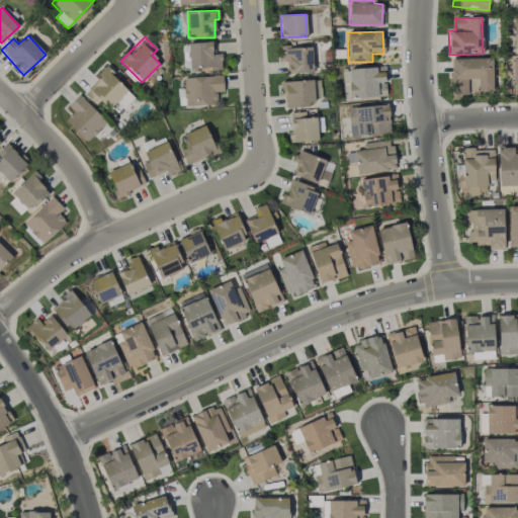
[(188,42),(188,69),(222,68),(221,54),(212,54),(211,41),(188,42)]
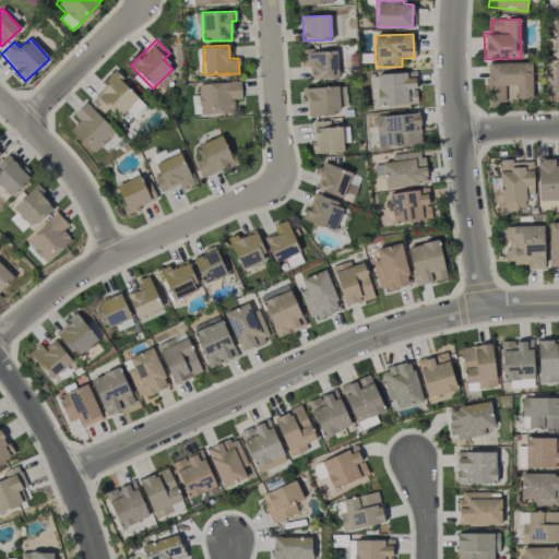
[(301,67),(309,67),(309,79),(337,79),(336,50),(300,51),(301,67)]
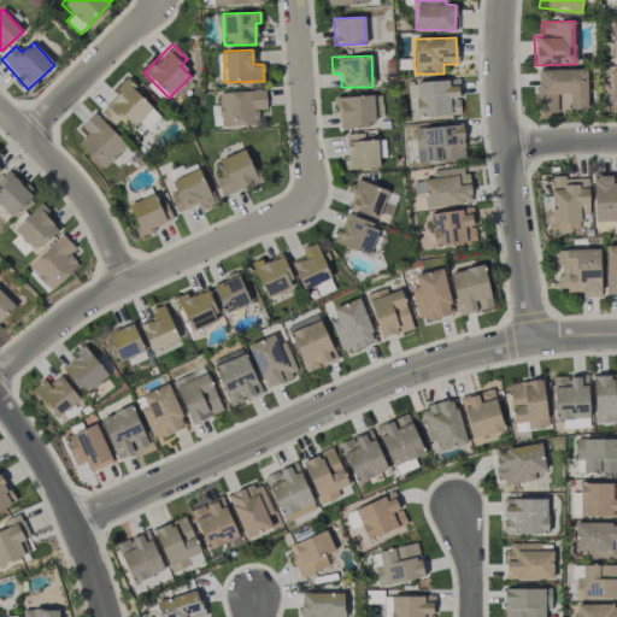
[(586,69),(536,70),(538,112),(557,112),(557,94),(569,94),(569,109),(586,109),(586,69)]
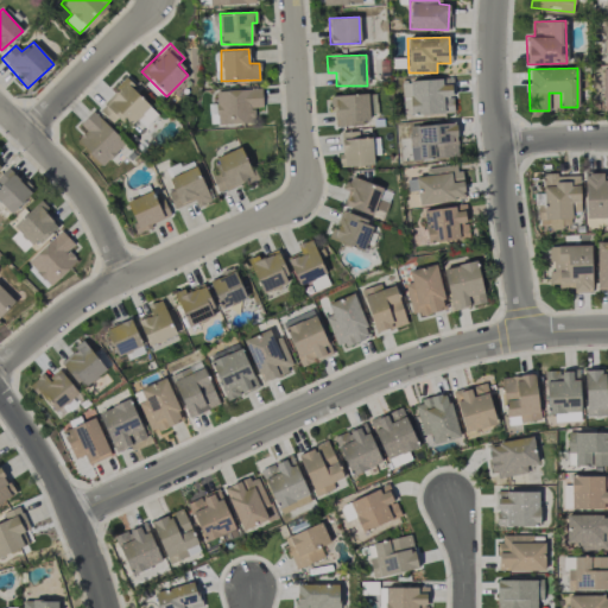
[(401,80),(403,108),(410,108),(410,114),(453,114),(451,78),(401,80)]
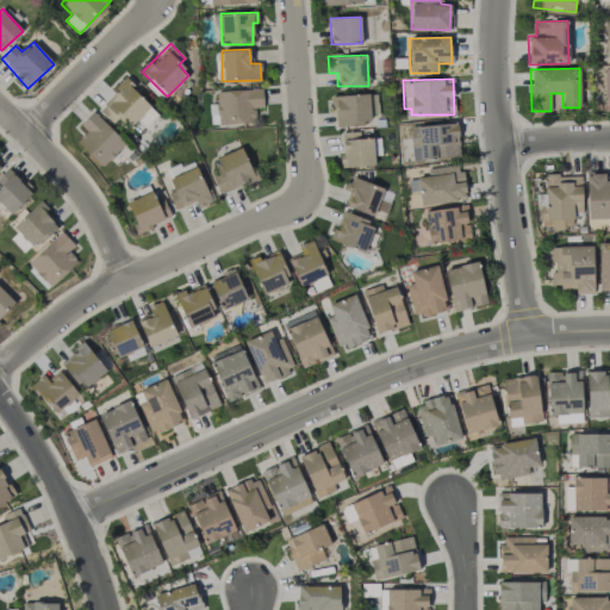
[(262,107),(262,88),(216,91),(217,124),(255,123),(255,109),(262,107)]
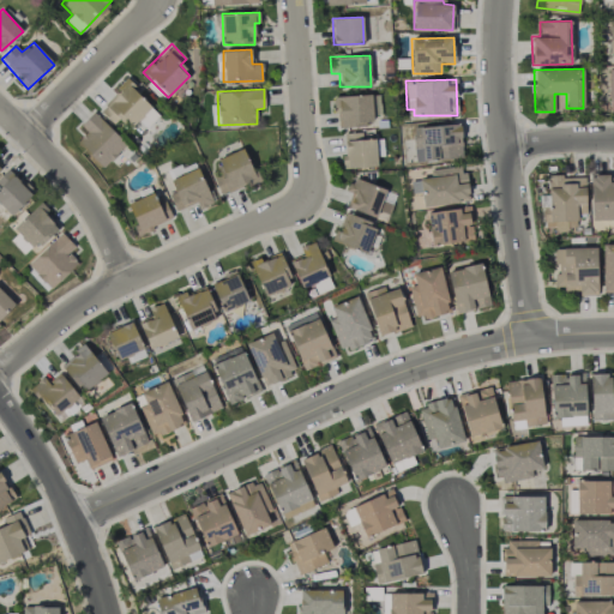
[(380,95),(336,96),(337,127),(367,127),(367,119),(380,118),(380,95)]
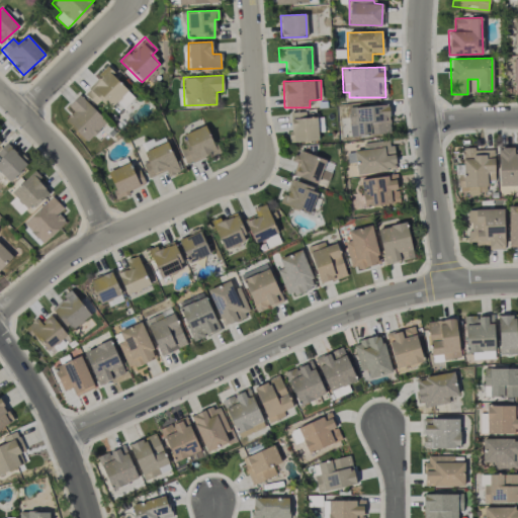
[(106,122),(79,94),(68,105),(74,111),(65,119),(86,142),(106,122)]
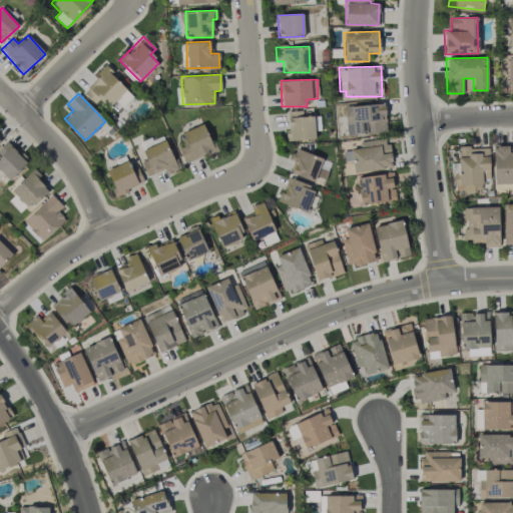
[(386,132),(385,104),(346,105),(347,134),(386,132)]
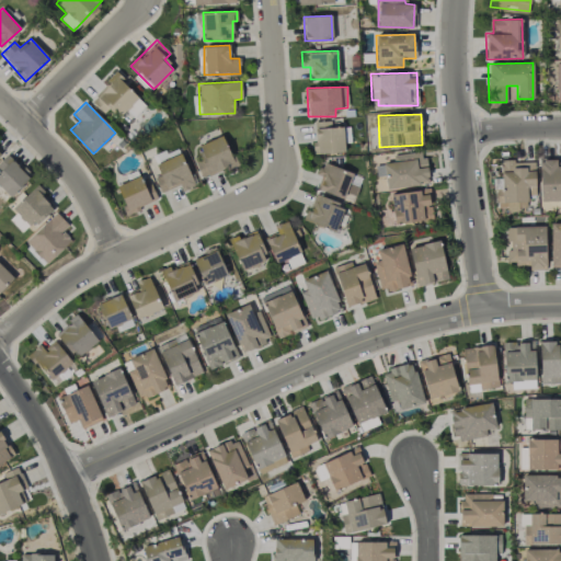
[(313,122),(315,153),(344,151),(343,127),(331,127),(331,121),(313,122)]
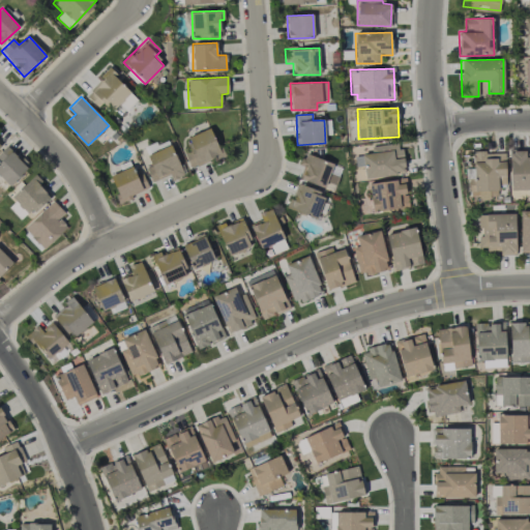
[(222,157),(212,127),(187,136),(192,151),(185,153),(190,168),(222,157)]
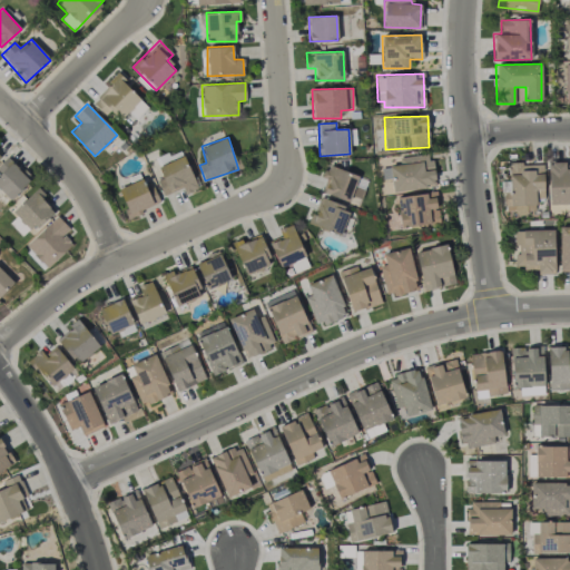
[(182,157),(179,150),(155,158),(156,165),(182,157)]
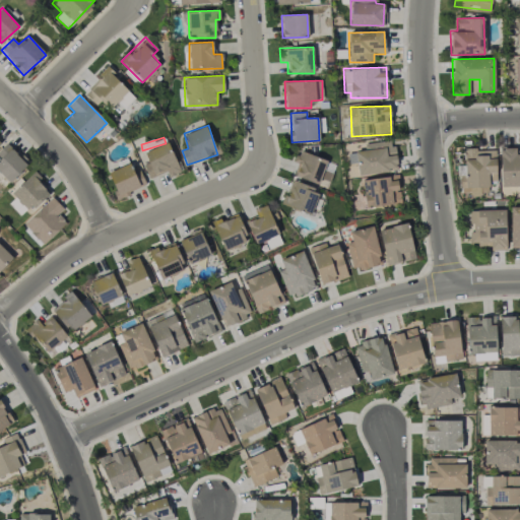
[(358,175),(396,170),(393,140),(364,143),(365,150),(355,151),(358,175)]
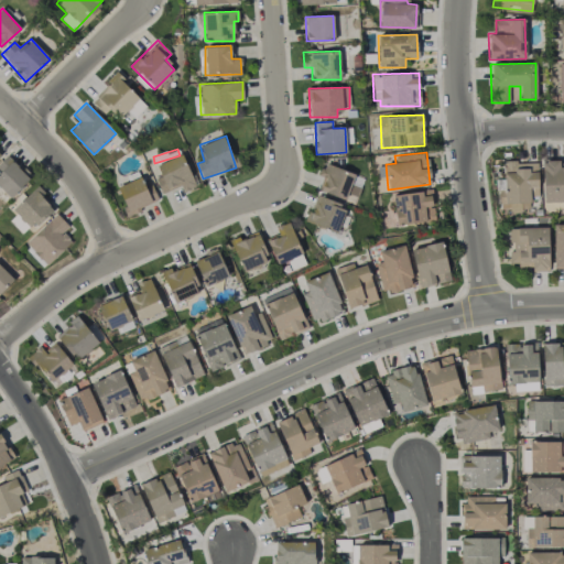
[(181,186),(182,191),(195,186),(183,154),(155,164),(160,176),(156,177),(161,193),(181,186)]
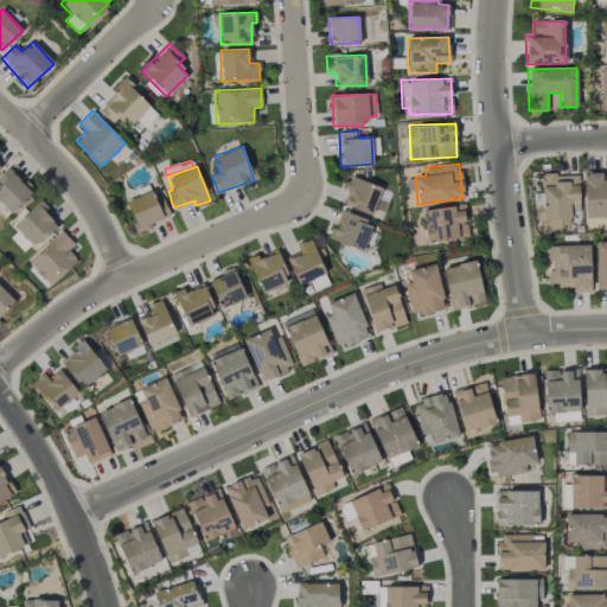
[(0,202),(11,213),(32,191),(7,167),(0,174),(0,184),(1,185),(0,186),(0,202)]
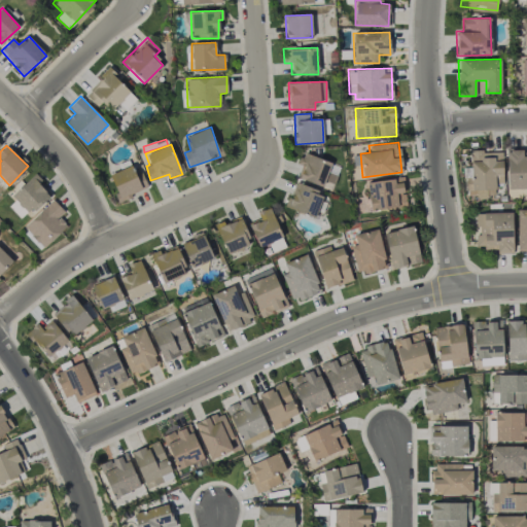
[(501,151),(469,152),(470,177),(466,178),(466,190),(476,190),(476,197),(495,197),(494,183),(502,183),(501,151)]
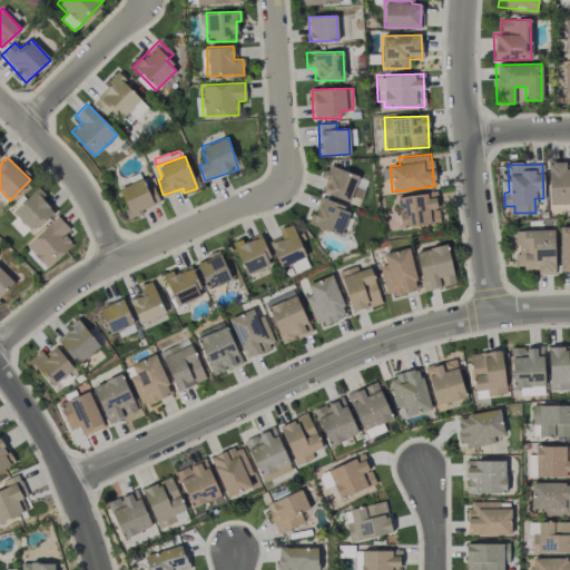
[(367,179),(330,166),(320,192),(349,202),(351,195),(361,198),(367,179)]
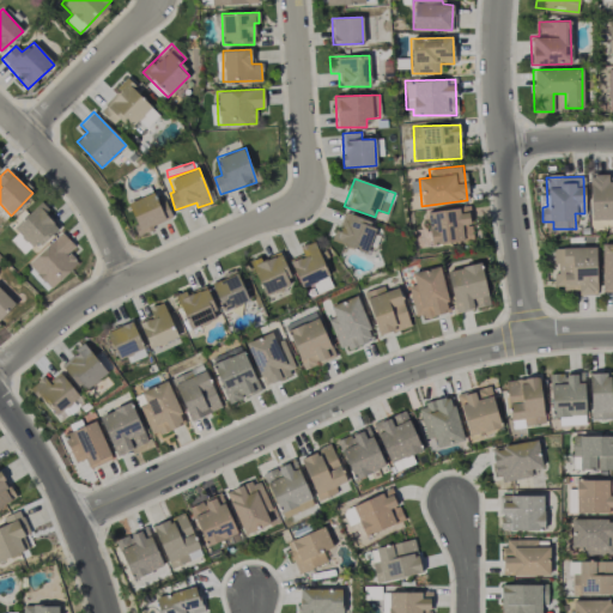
[(167,220),(153,192),(126,202),(138,232),(167,220)]
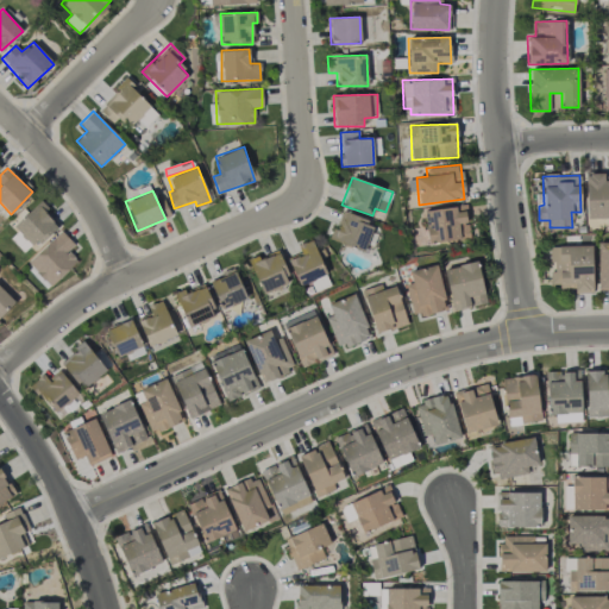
[(6,234),(25,255),(58,224),(39,203),(6,234)]
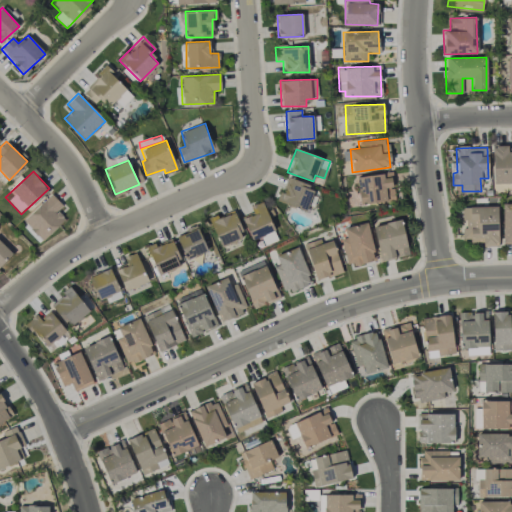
[(387,201),(385,187),(393,187),(391,172),(356,176),(359,204),(387,201)]
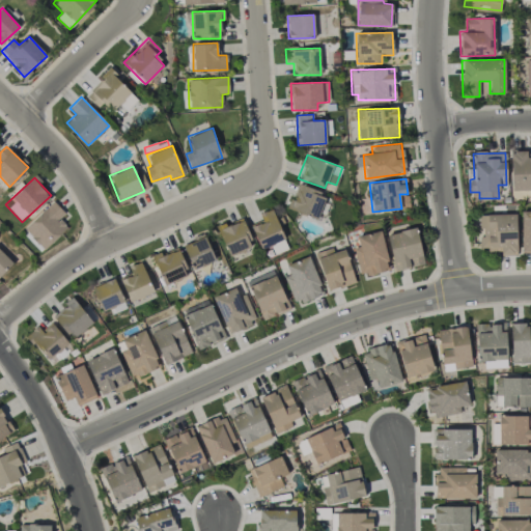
[(289,199),(286,207),(316,220),(327,195),(299,184),(292,200),(289,199)]
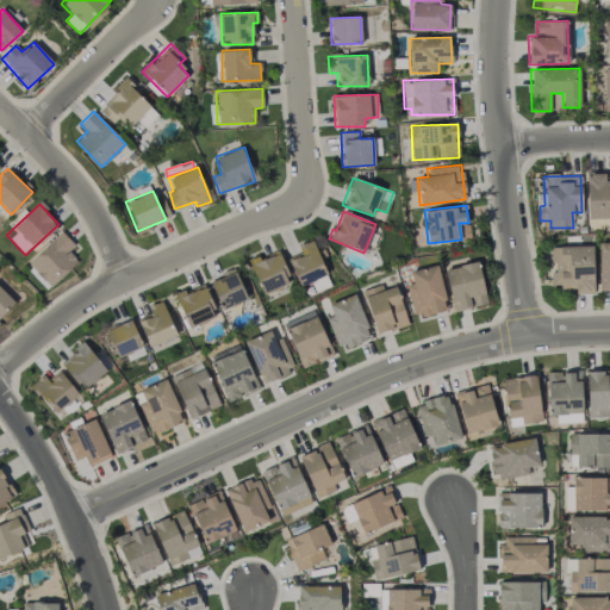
[(27,262),(50,287),(78,261),(68,250),(74,244),(61,231),(27,262)]
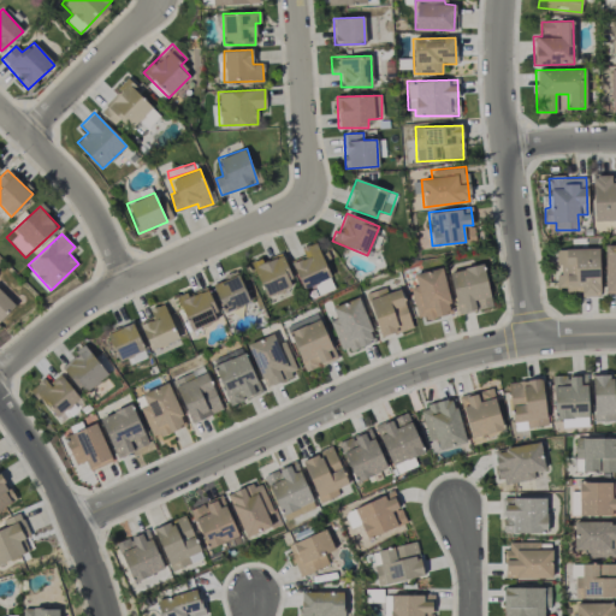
[(301,247),(303,256),(291,260),(301,288),(329,279),(317,242),(301,247)]
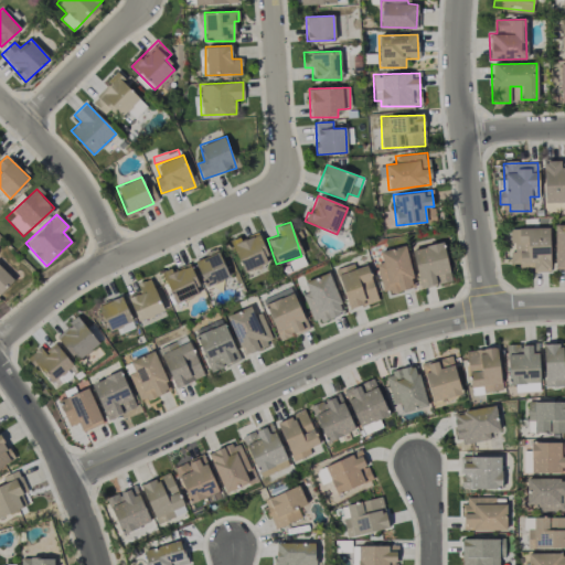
[(548,227),(509,228),(510,268),(550,267),(548,227)]
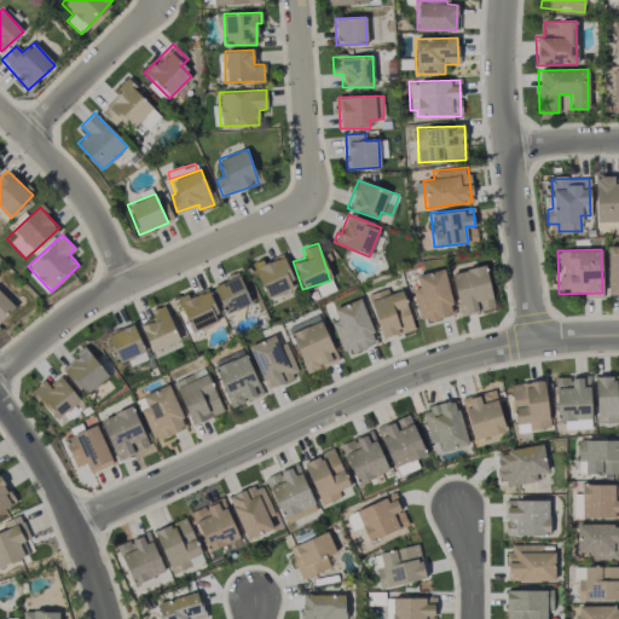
[(267,299),(295,287),(282,254),(262,262),(261,260),(252,264),(267,299)]
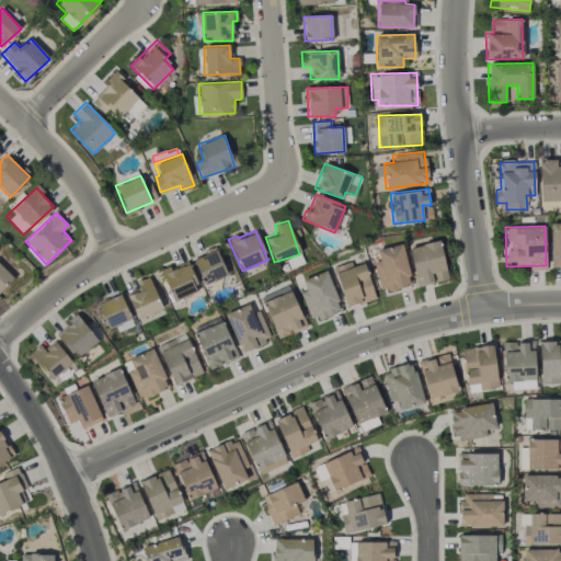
[(408,248),(418,287),(436,283),(435,282),(448,278),(439,240),(408,248)]
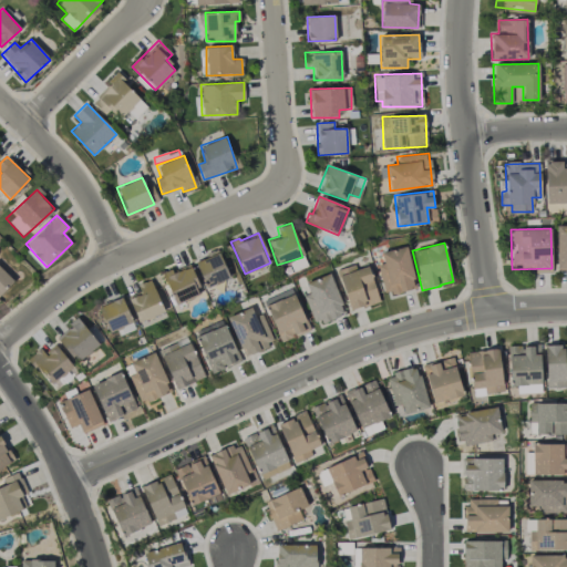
[(377,265),(384,296),(415,288),(405,247),(381,253),(383,263),(377,265)]
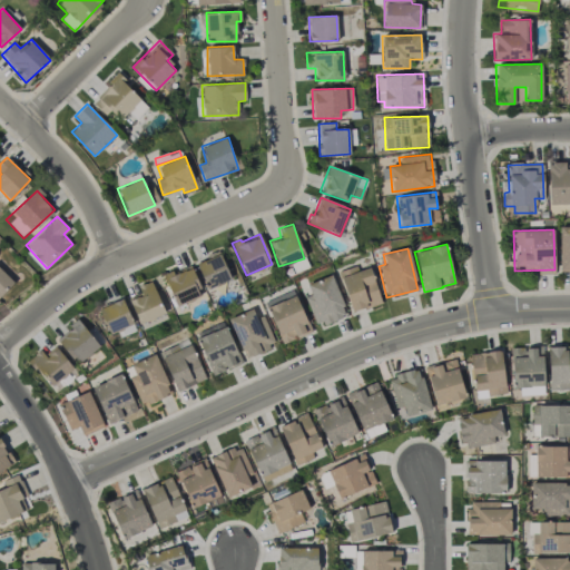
[(231,279),(219,252),(196,262),(207,290),(231,279)]
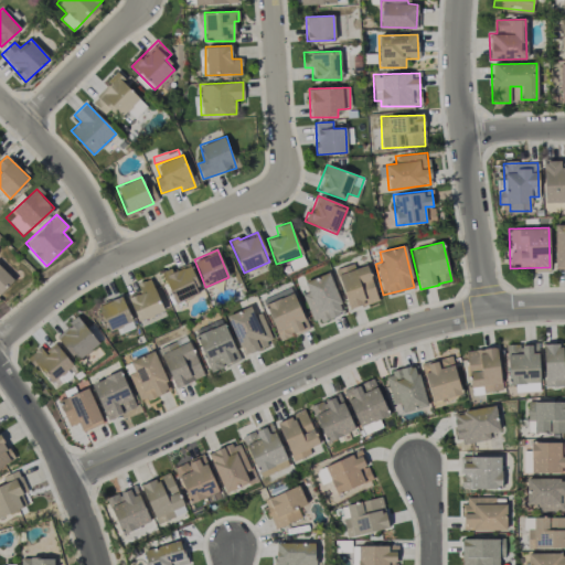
[(202,292),(189,263),(172,270),(170,268),(161,273),(176,304),(202,292)]
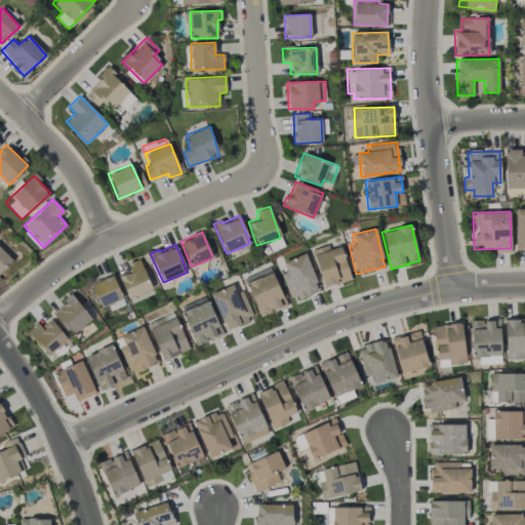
[(351,279),(340,246),(329,249),(328,244),(312,249),(324,288),(351,279)]
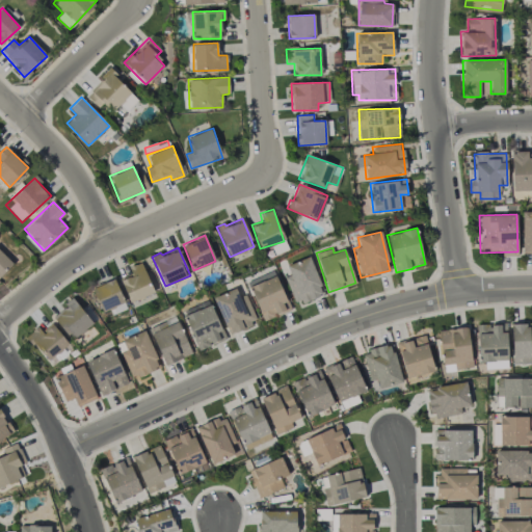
[(0,277),(14,264),(0,250),(0,277)]
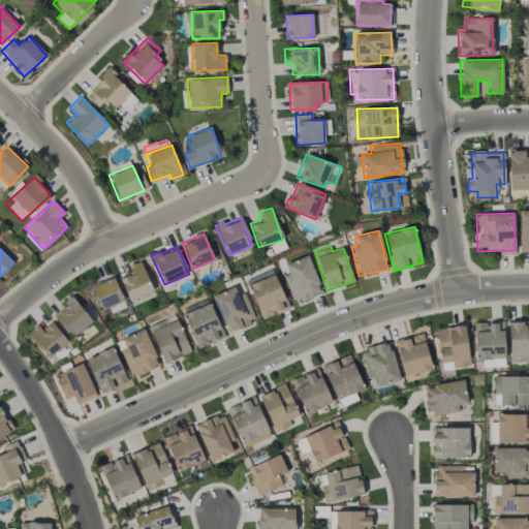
[(283,275),(293,303),(321,292),(308,255),(284,263),(288,274),(283,275)]
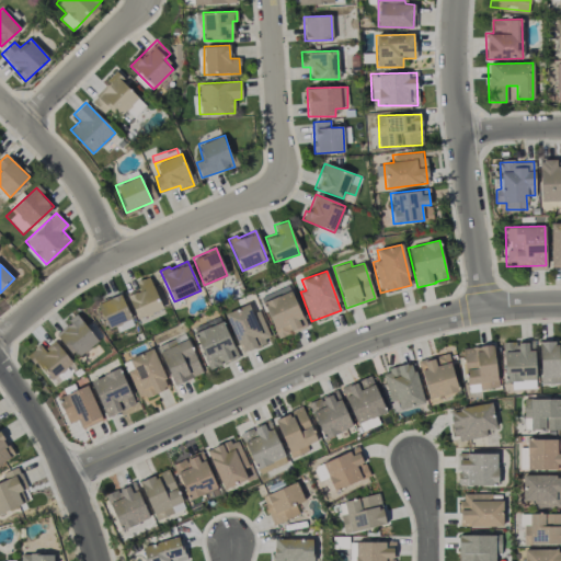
[(136,281),(138,289),(127,293),(135,318),(161,310),(150,276),(136,281)]
